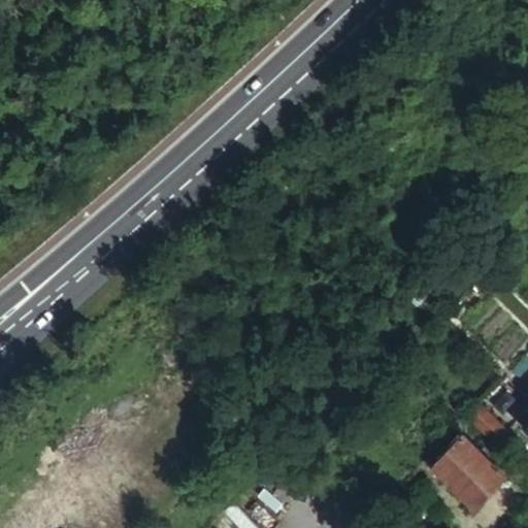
[(222,359),(218,363),(225,371),(229,366),(222,359)]
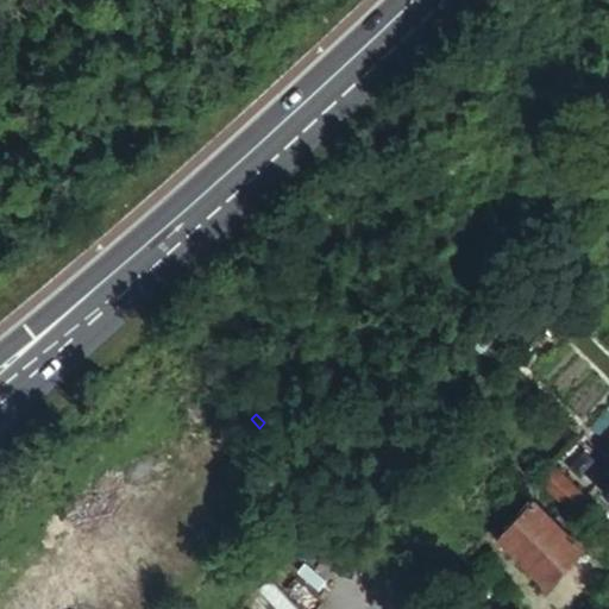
[(608,501),(608,465),(608,466),(608,465),(608,479),(598,491),(608,501)]
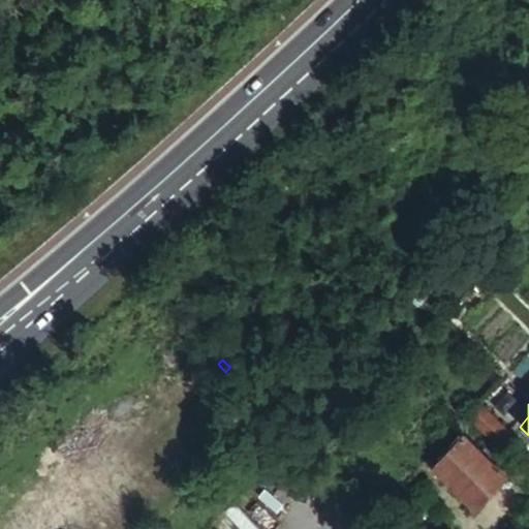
[(501,452),(512,439),(479,406),(467,419),(501,452)]
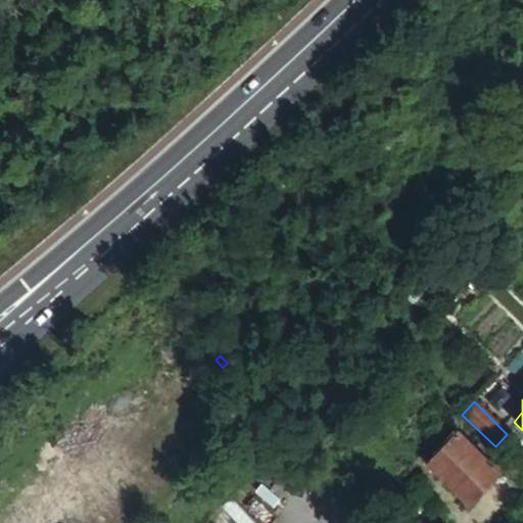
[(458,427),(463,421),(458,417),(453,422),(458,427)]
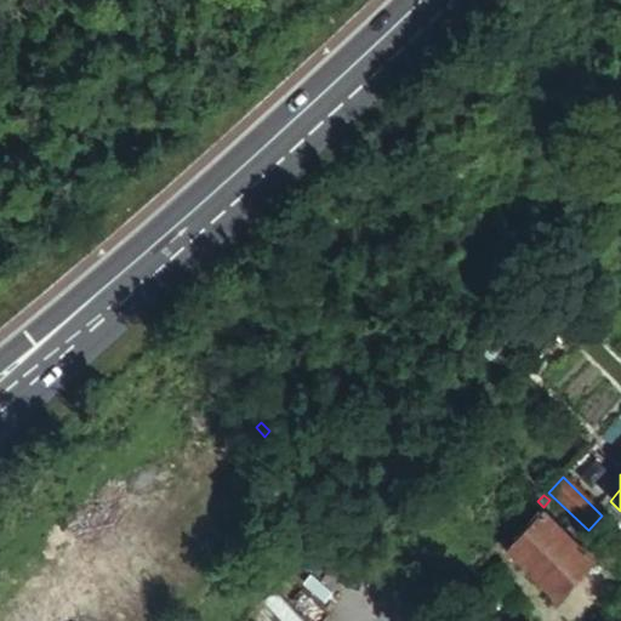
[(542,513),(510,548),(559,597),(593,560),(542,513)]
